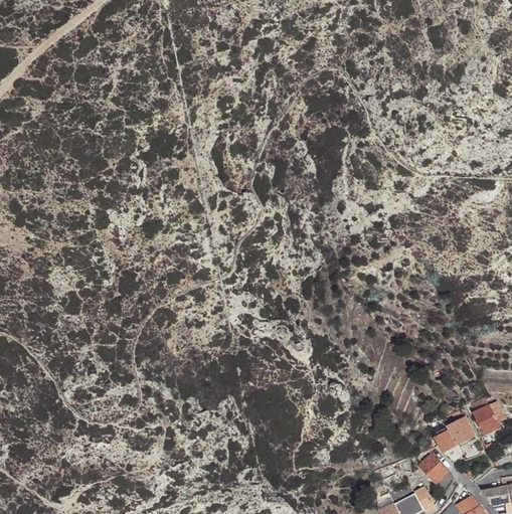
[(470,411),(479,430),(482,436),(499,427),(494,417),(501,413),(496,402),(488,405),(483,394),(468,402),(472,410),(470,411)]
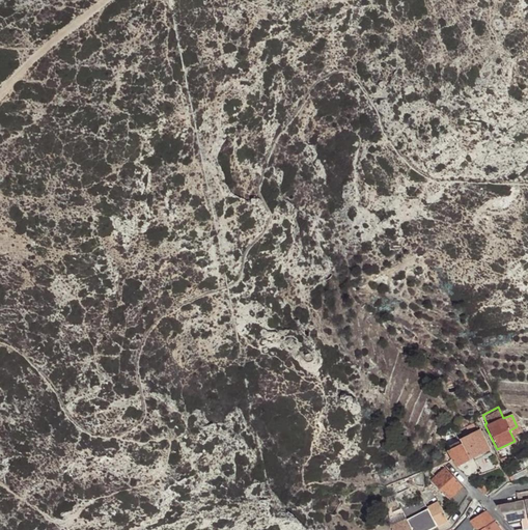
[(474,427),(472,422),(464,426),(466,431),(474,427)]
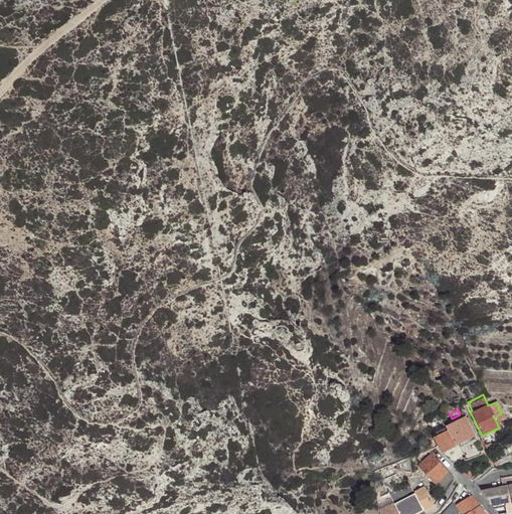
[(448,424),(444,425),(446,430),(447,429),(455,444),(456,443),(471,435),(462,416),(448,424)]
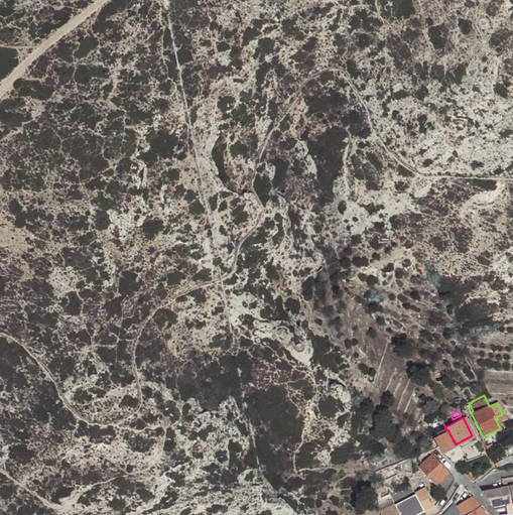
[(447,429),(446,430),(432,437),(437,445),(441,453),(456,444),(447,429)]
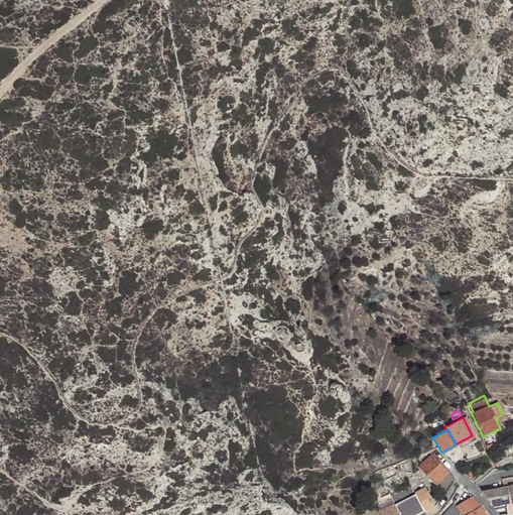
[(446,471),(429,454),(418,468),(434,484),(443,475),(446,471)]
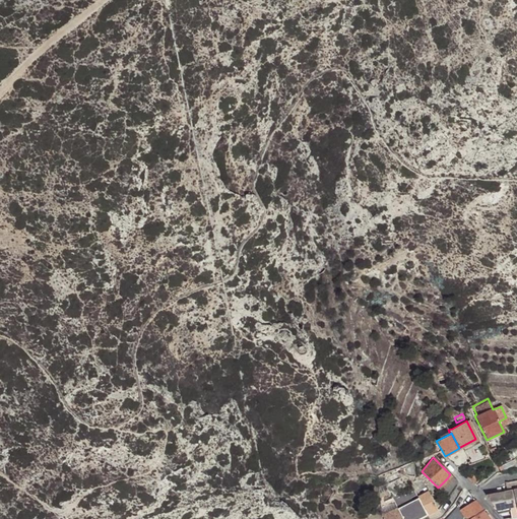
[(464,475),(473,483),(481,474),(473,466),(464,475)]
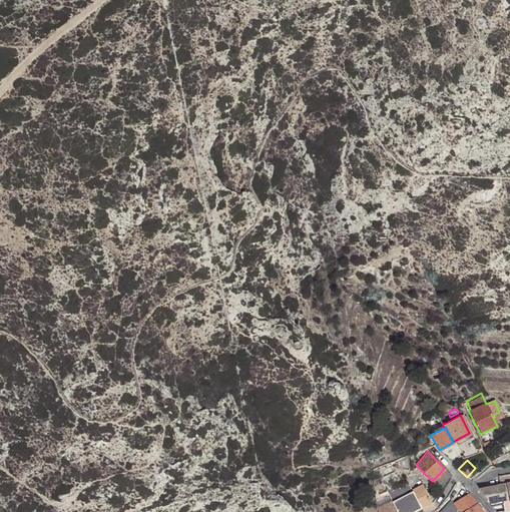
[(415,471),(408,474),(412,481),(408,483),(410,488),(414,486),(413,484),(420,480),(415,471)]
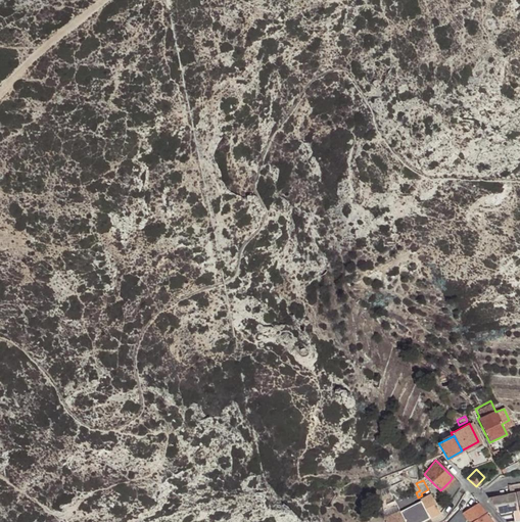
[(440,490),(450,496),(456,486),(450,481),(440,490)]
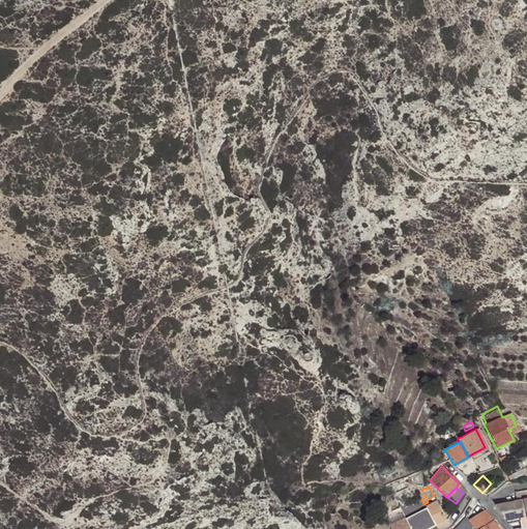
[(526,490),(514,493),(516,500),(522,499),(526,516),(526,521),(526,490)]
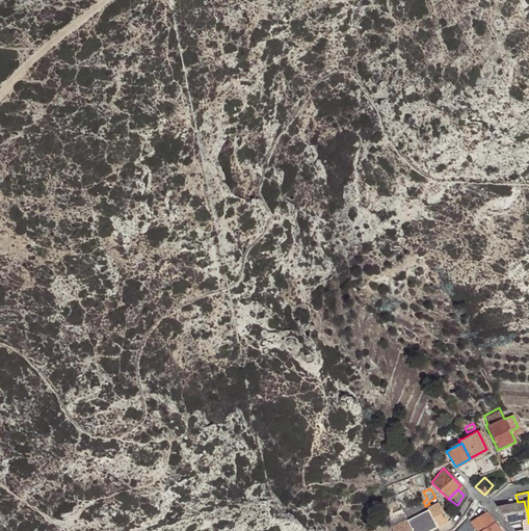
[(518,502),(496,506),(506,522),(518,520),(528,518),(524,501),(518,502)]
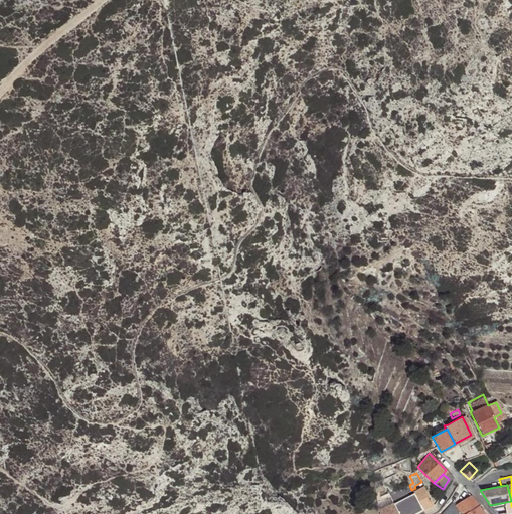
[(413,494),(421,510),(432,505),(433,504),(423,487),(412,492),(413,494)]
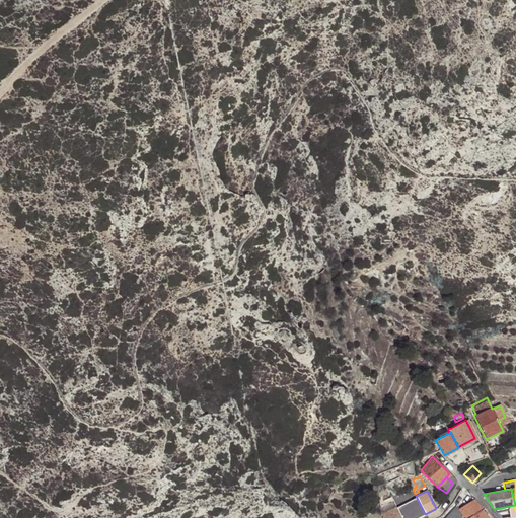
[(467,496),(462,491),(457,500),(462,503),(467,496)]
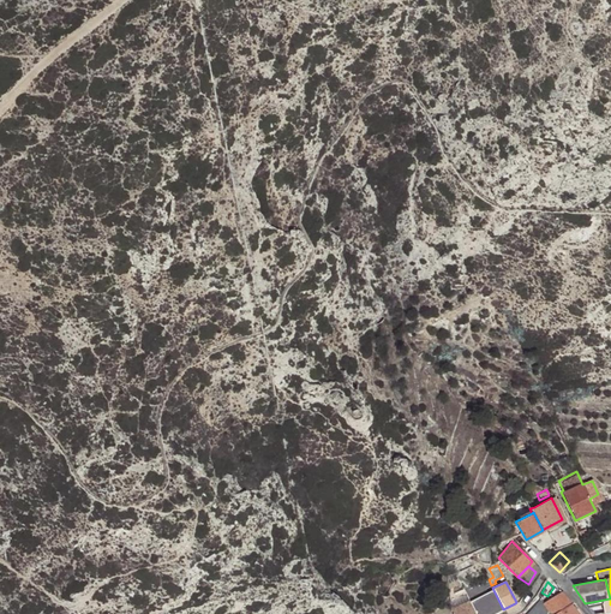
[(493,590),(473,600),(480,613),(492,613),(503,609),(493,590)]
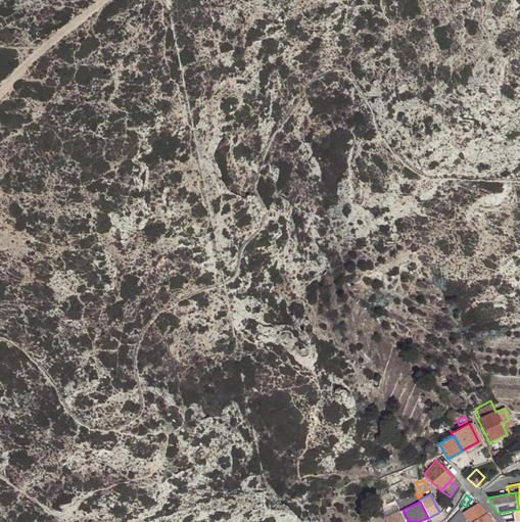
[(465,517),(467,521),(471,521),(484,513),(476,503),(461,513),(465,517)]
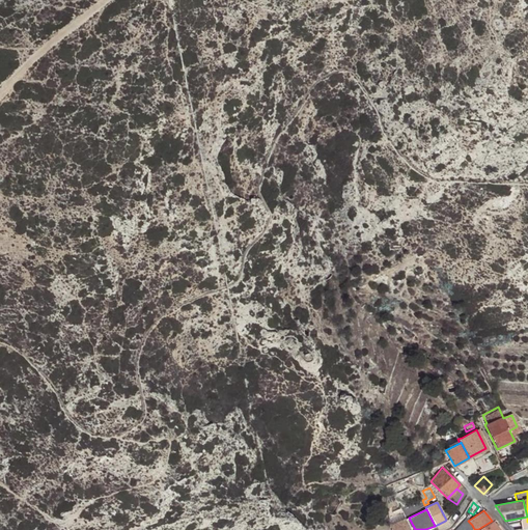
[(469,529),(472,525),(468,521),(466,517),(453,529),(469,529)]
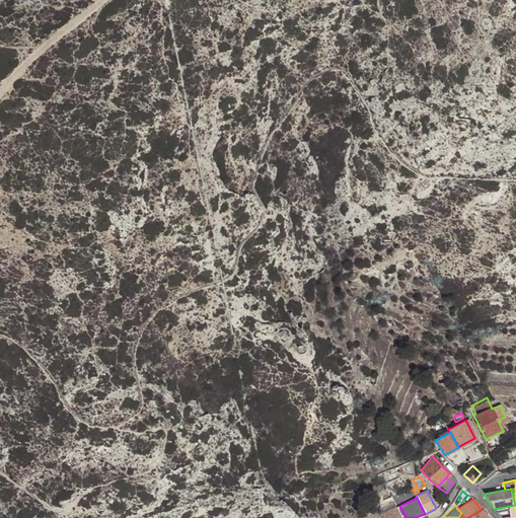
[(515,510),(515,505),(505,507),(507,515),(515,513),(515,510)]
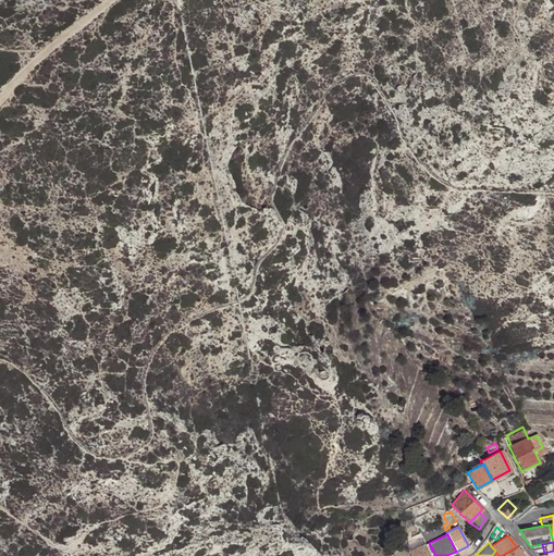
[(423,544),(408,551),(408,555),(429,555),(425,545),(423,544)]
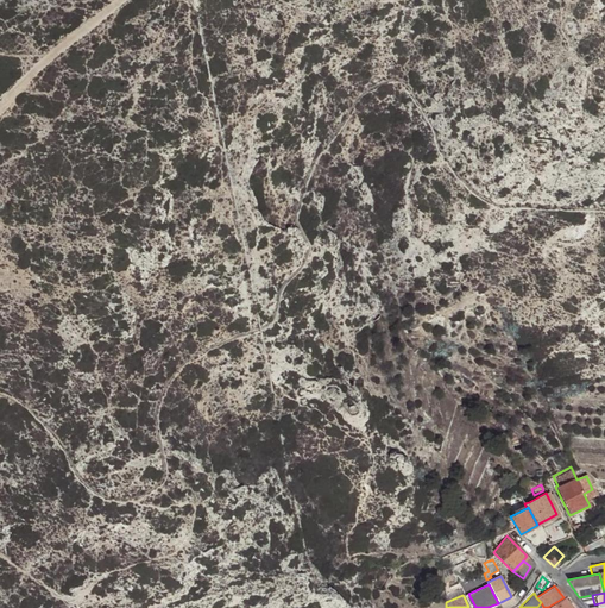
[(571,607),(563,597),(548,607),(571,607)]
